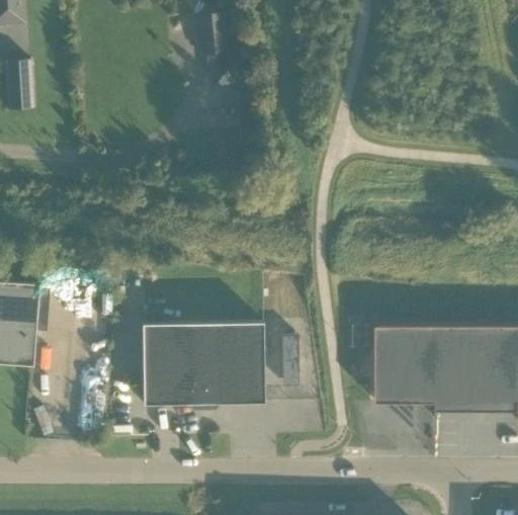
[(0,0),(0,18),(21,17),(19,0),(0,0)]
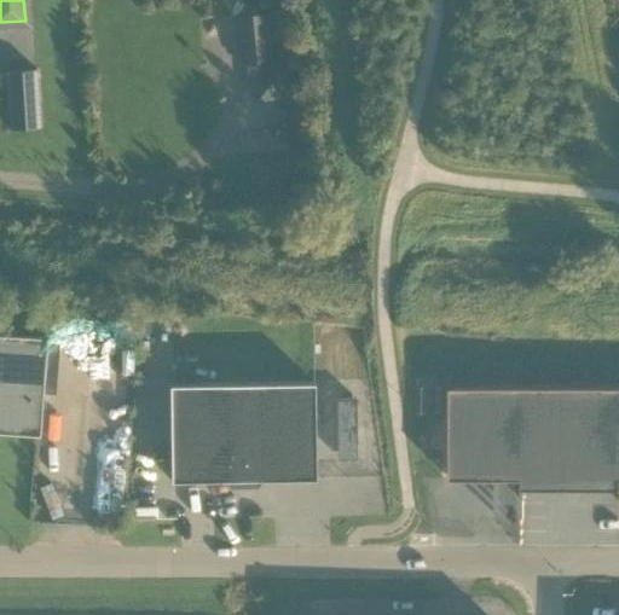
[(266,16),(236,19),(241,69),(248,68),(248,77),(253,77),(278,75),(277,65),(271,65),(270,51),(266,16)]
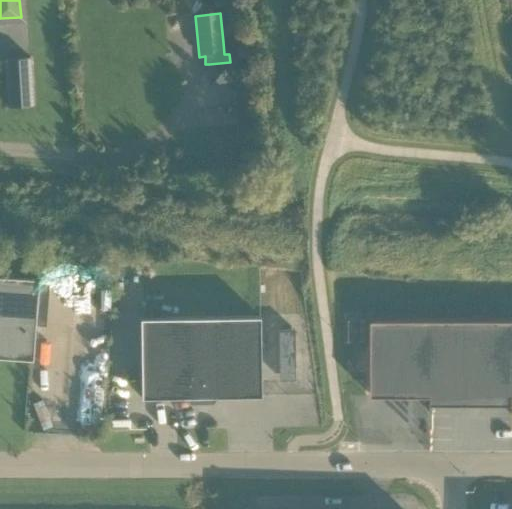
[(5,61),(8,109),(32,108),(29,60),(5,61)]
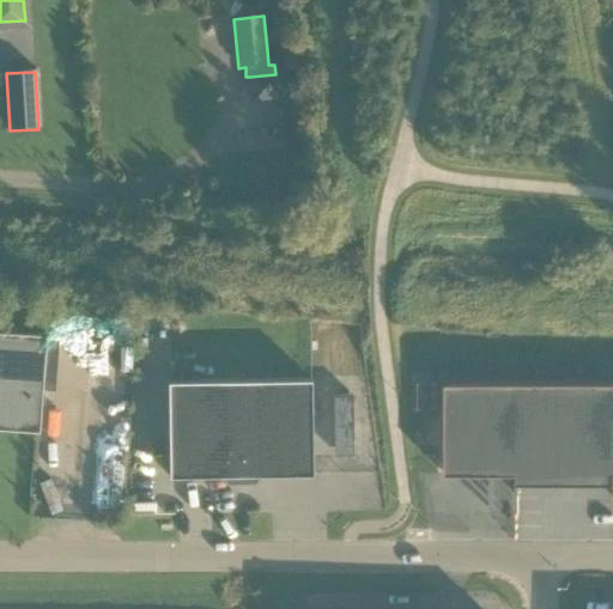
[(275,74),(250,77),(254,104),(278,102),(275,74)]
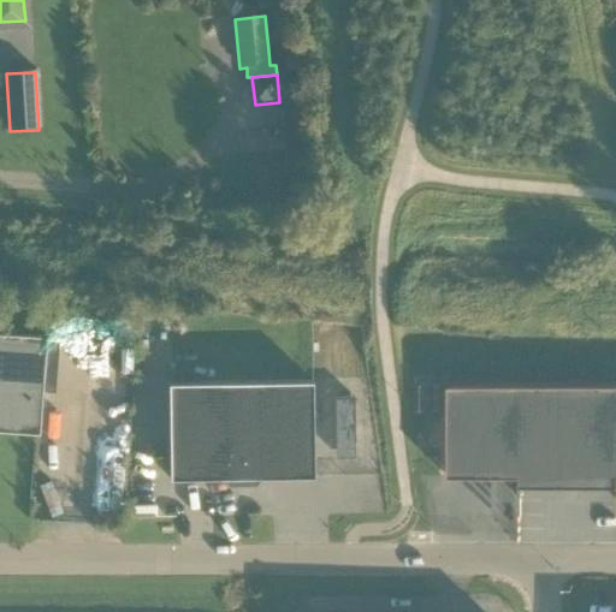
[(0,433),(39,435),(46,338),(0,334),(0,433)]
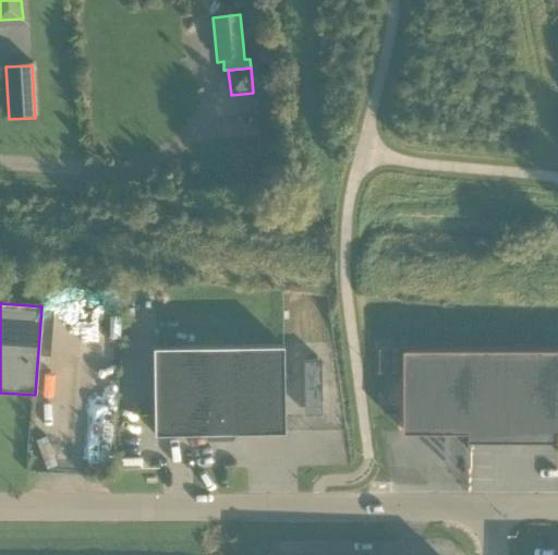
[(153,350),(154,437),(283,435),(283,348),(153,350)]
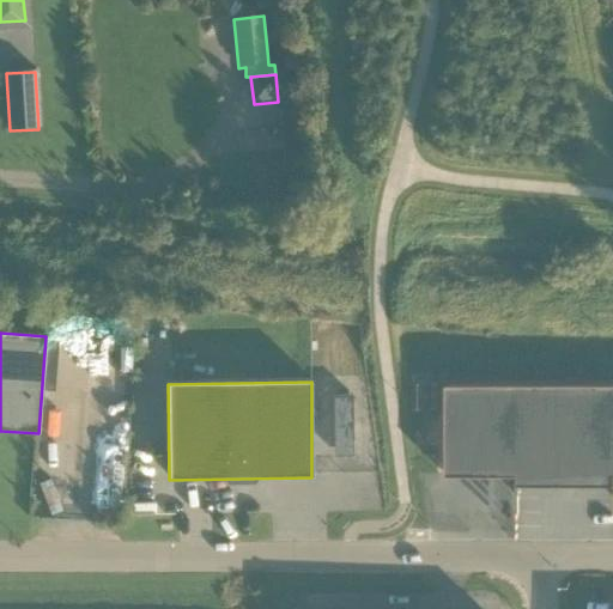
[(612,387),(445,387),(445,477),(516,477),(516,487),(612,487),(612,387)]
